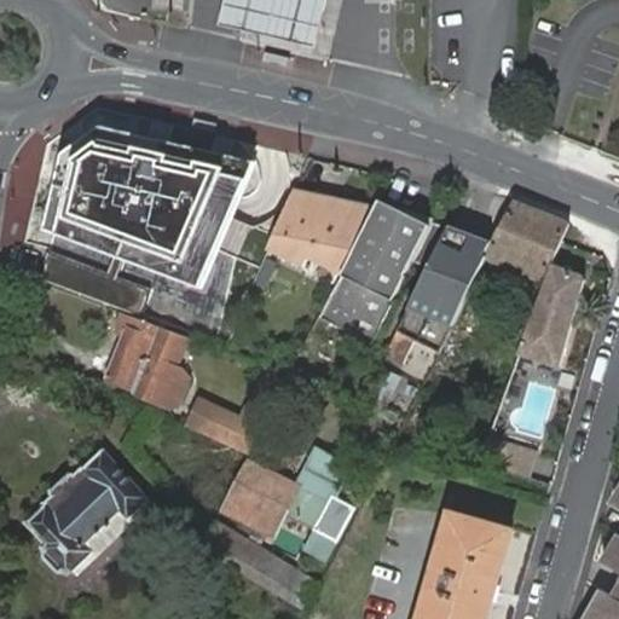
[(314,46),(324,0),(225,0),(220,23),(314,46)]
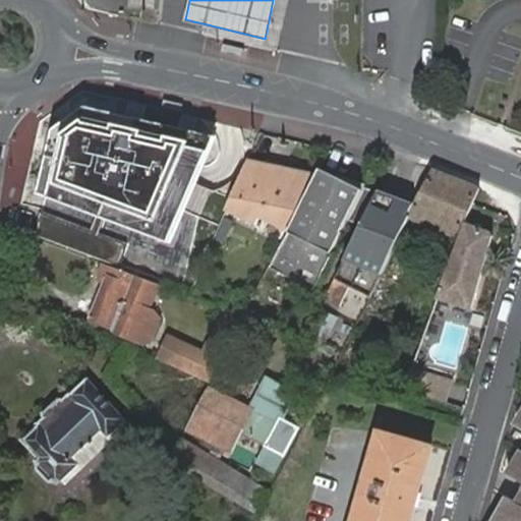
[(242,49),(224,45),(223,49),(222,52),(241,57),(242,49)]
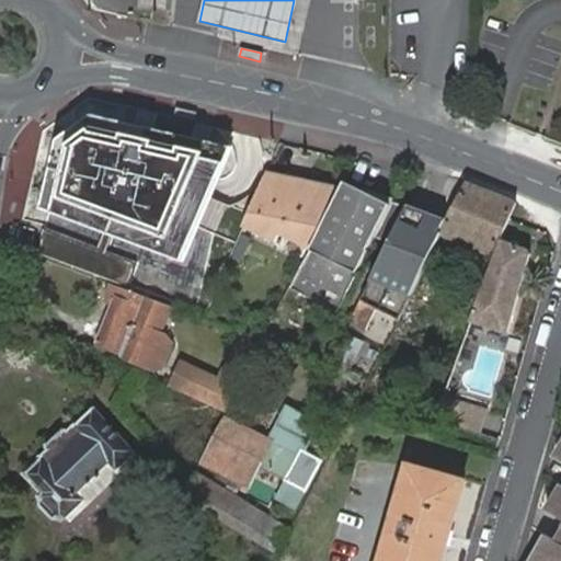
[(198,111),(176,105),(175,114),(179,114),(192,117),(196,118),(198,111)]
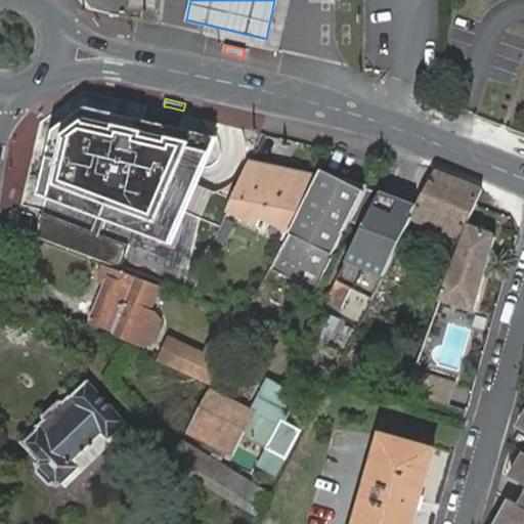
[(216,140),(83,108),(51,132),(32,200),(44,204),(79,216),(146,241),(169,248),(198,182),(210,155),(216,140)]
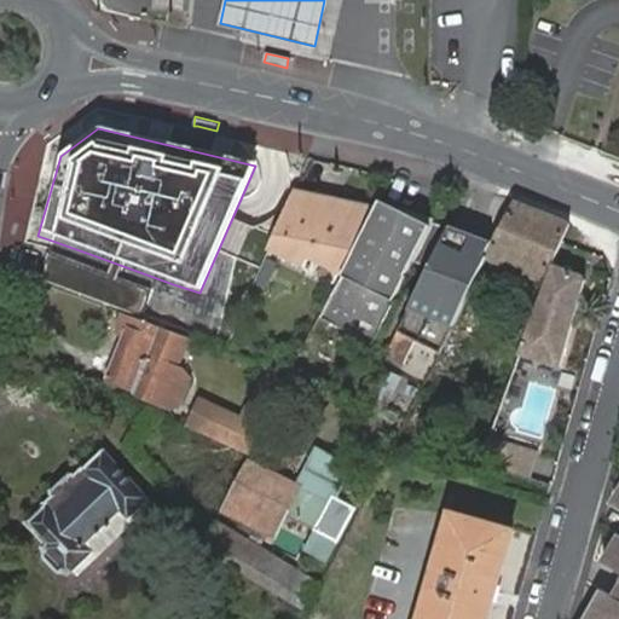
[(377,207),(295,190),(266,253),(304,268),(308,261),(341,277),(377,207)]
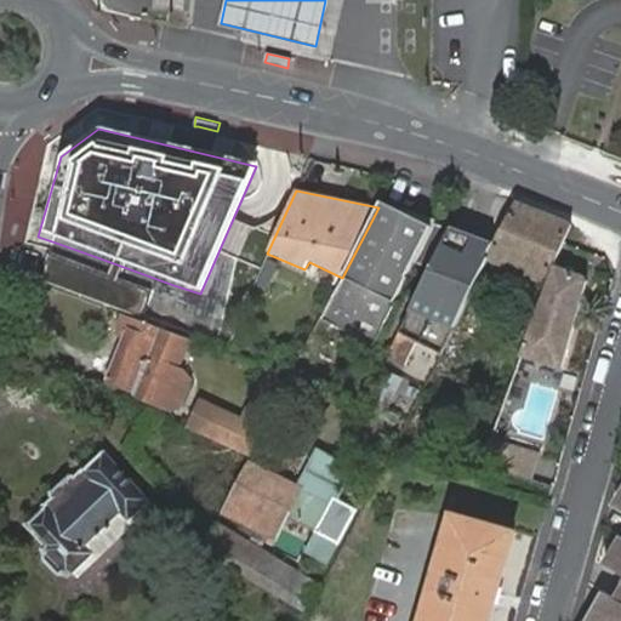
[(570,223),(516,201),(495,245),(489,257),(547,280),(553,265),(570,223)]
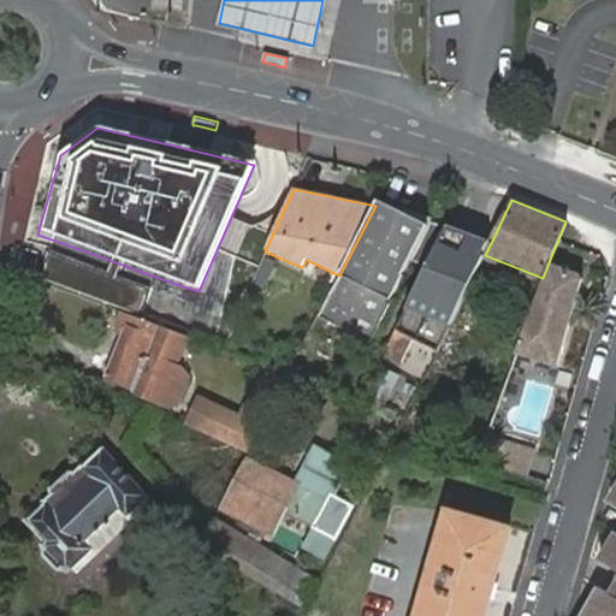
[(378,201),(375,206),(339,276),(319,318),(371,343),(413,260),(430,226),(378,201)]
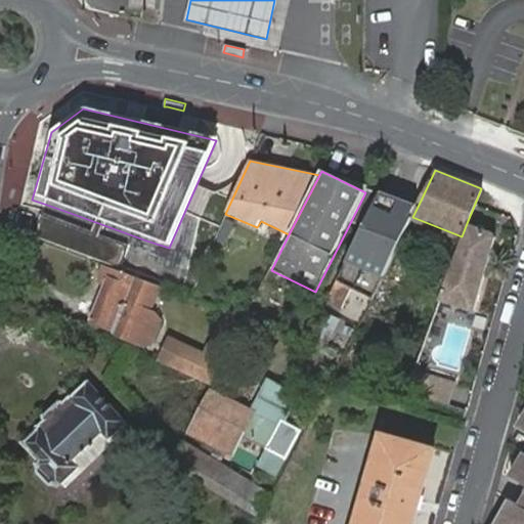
[(381,192),(367,188),(365,192),(351,221),(364,227),(381,192)]
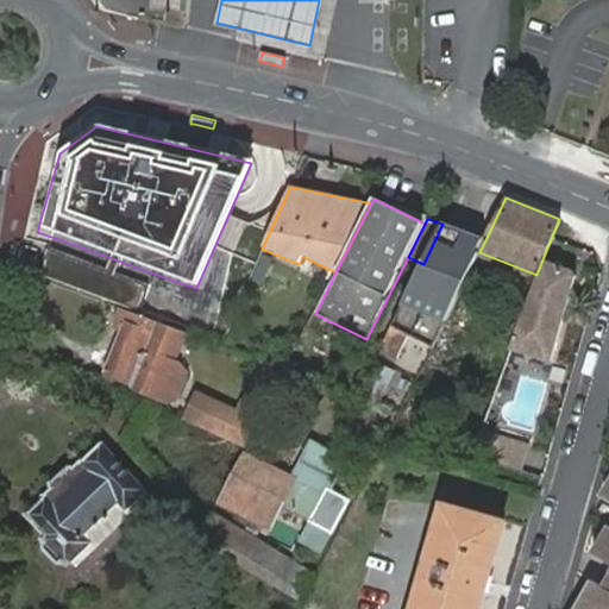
[(443,224),(424,264),(381,350),(397,358),(408,334),(433,347),(479,252),(485,240),(443,224)]
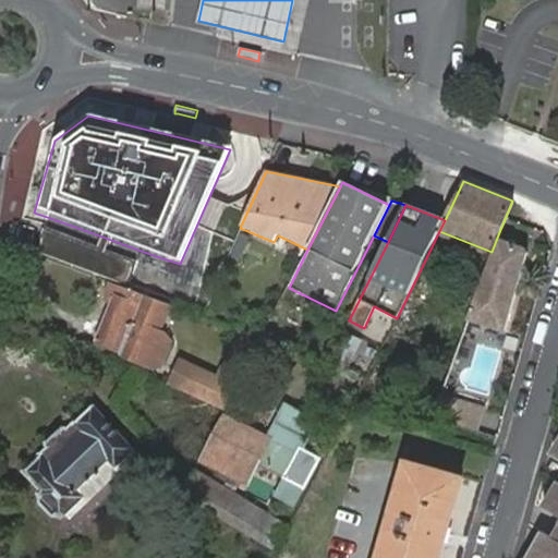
[(524,249),(497,238),(492,252),(468,319),(506,331),(526,254),(524,249)]
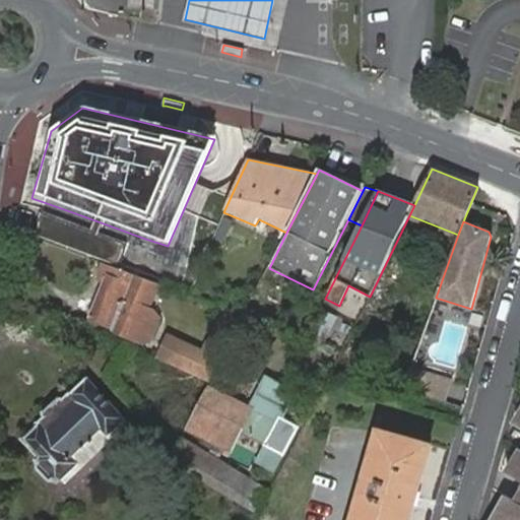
[(118,317),(138,326),(145,312),(146,312),(152,297),(110,277),(91,318),(113,327),(118,317)]
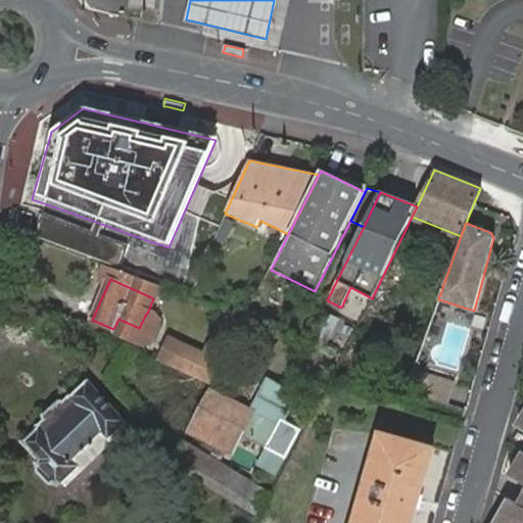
[(244,317),(242,322),(256,329),(263,315),(248,308),(244,317)]
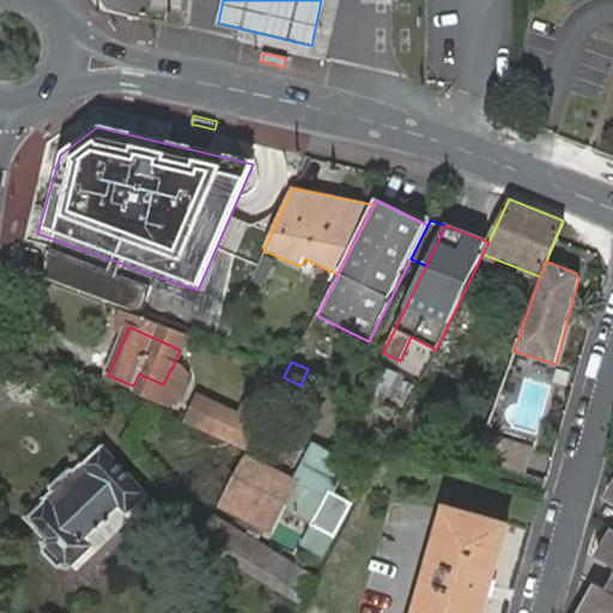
[(158,398),(163,384),(139,374),(133,386),(158,398)]
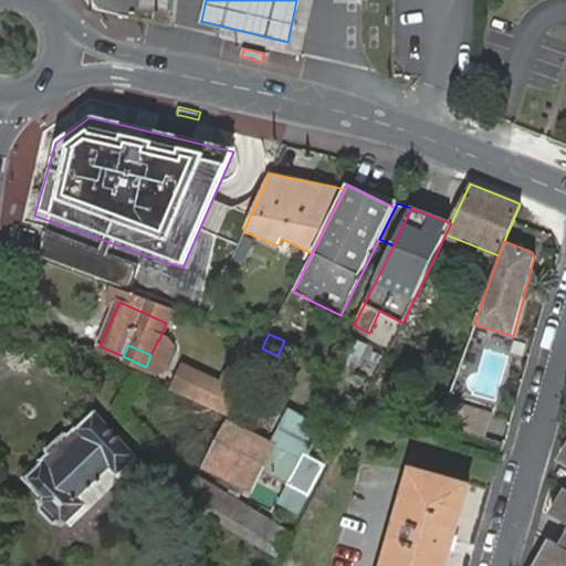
[(181,362),(170,385),(198,398),(209,374),(181,362)]
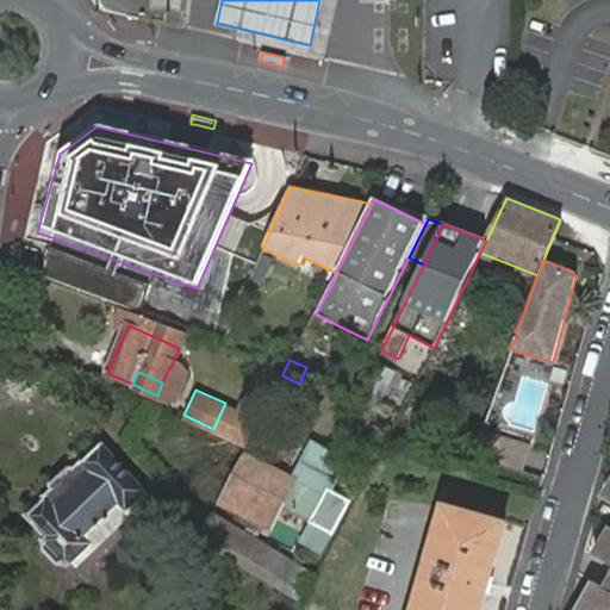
[(523,470),(531,440),(499,431),(491,461),(523,470)]
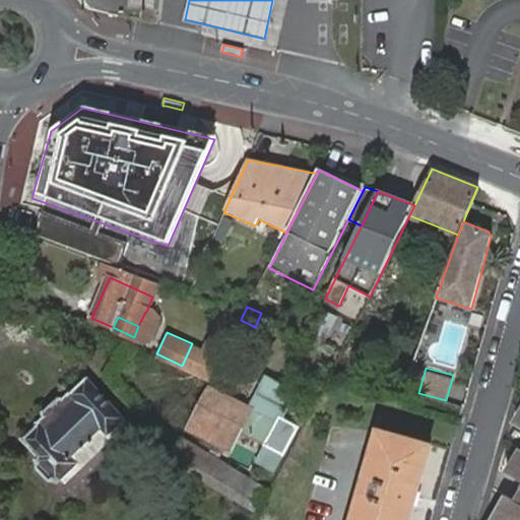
[(61,398),(47,412),(46,413),(45,413),(45,414),(45,415),(46,415),(46,416),(39,423),(41,425),(24,439),(42,457),(39,461),(41,463),(40,468),(51,481),(57,479),(59,482),(71,471),(79,463),(73,457),(104,429),(110,434),(126,418),(88,379),(73,393),(72,392),(65,398),(64,398),(63,397),(62,397),(61,397),(61,398)]
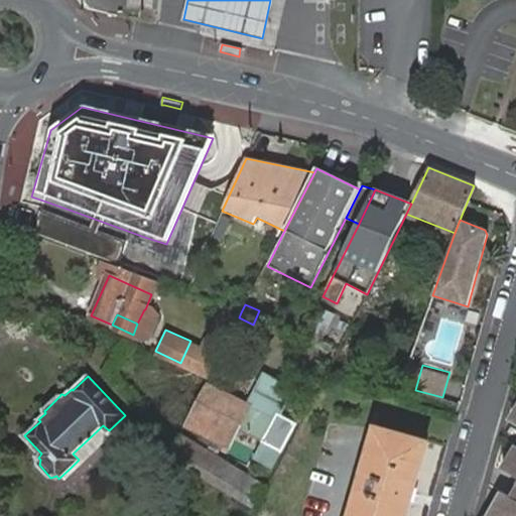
[(250,406),(206,384),(186,423),(204,431),(200,439),(221,450),(225,443),(226,443),(237,421),(241,424),(250,406)]
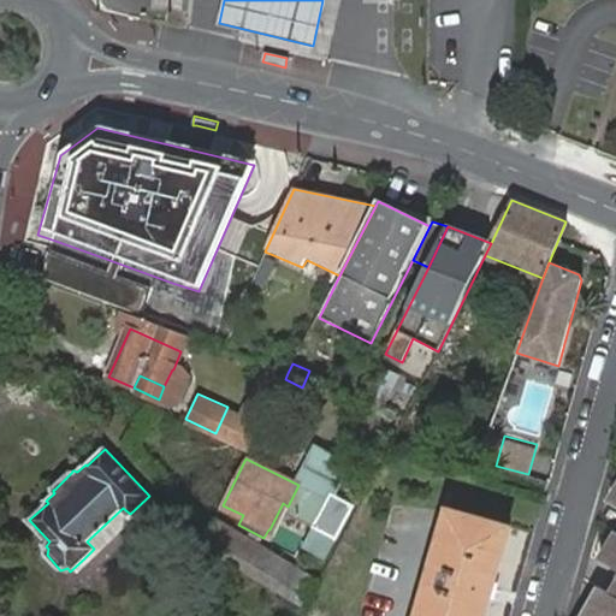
[(355,505),(332,492),(314,527),(337,539),(355,505)]
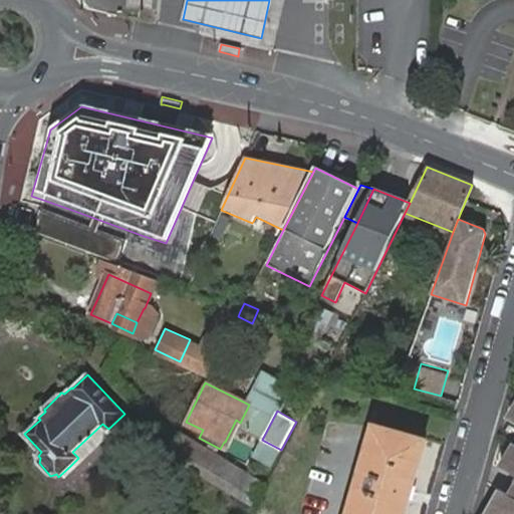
[(375,428),(349,513),(406,513),(427,441),(375,427),(375,428)]
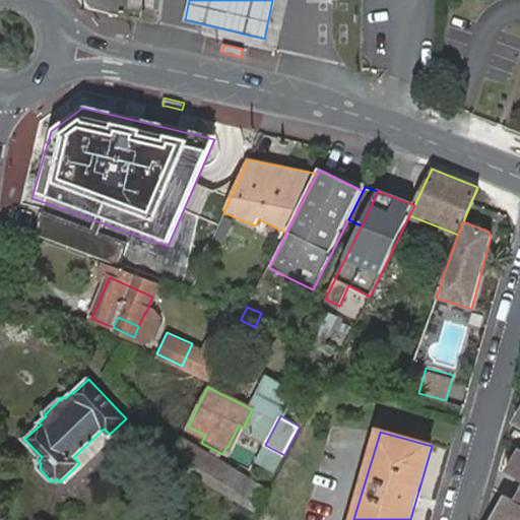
[(268,491),(182,438),(165,467),(192,483),(198,475),(256,511),(268,491)]
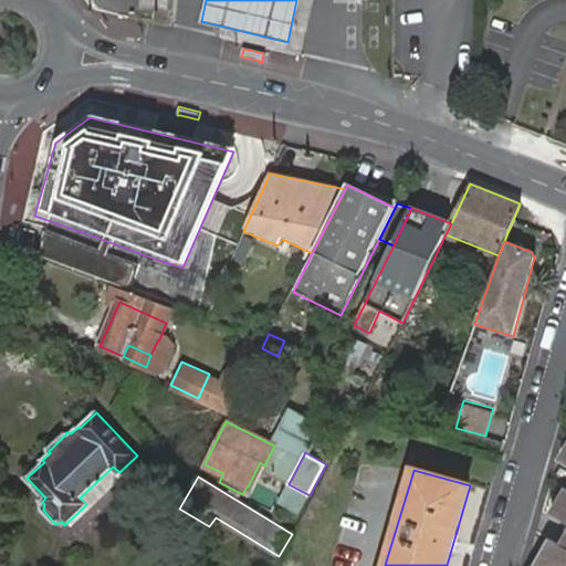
[(565,491),(551,517),(565,525),(565,538),(562,546),(565,548),(565,491)]
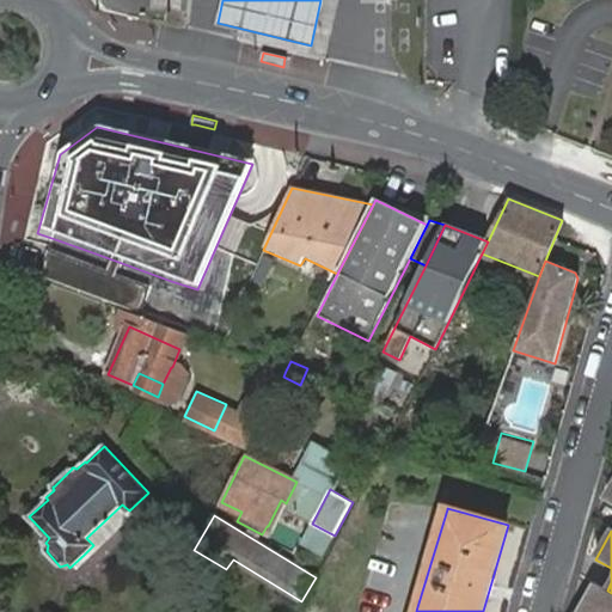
[(611,611),(611,594),(594,585),(577,611),(611,611)]
